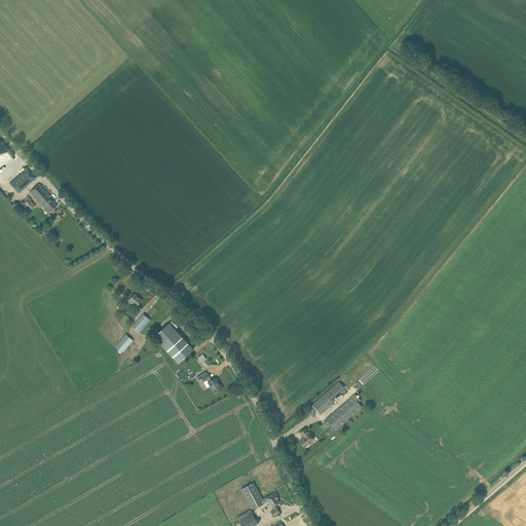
[(5,167),(0,172),(0,180),(10,172),(5,167)]
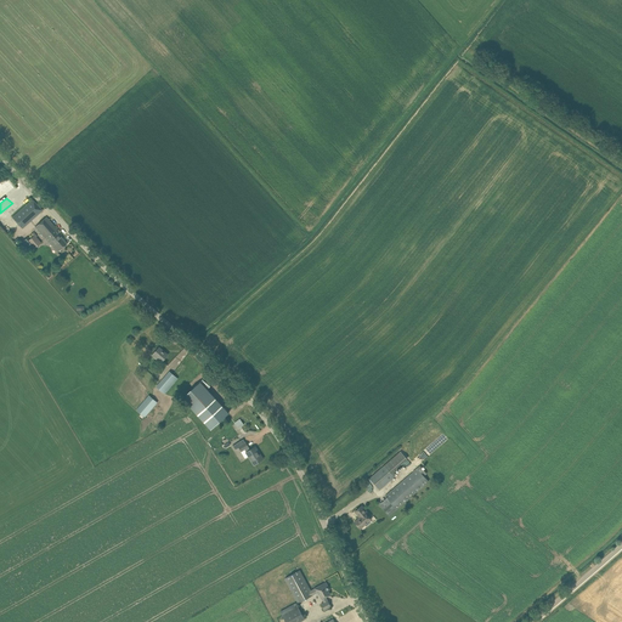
[(33,199),(12,218),(22,228),(43,210),(33,199)]
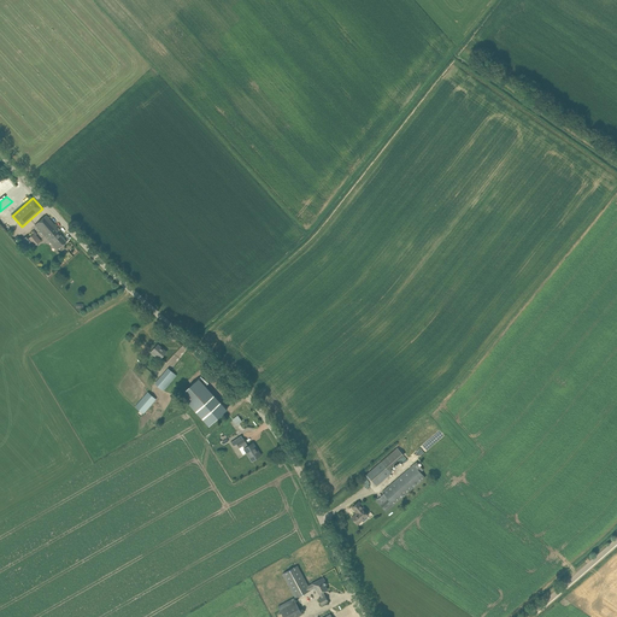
[(9,217),(21,205),(18,203),(6,215),(9,217)]
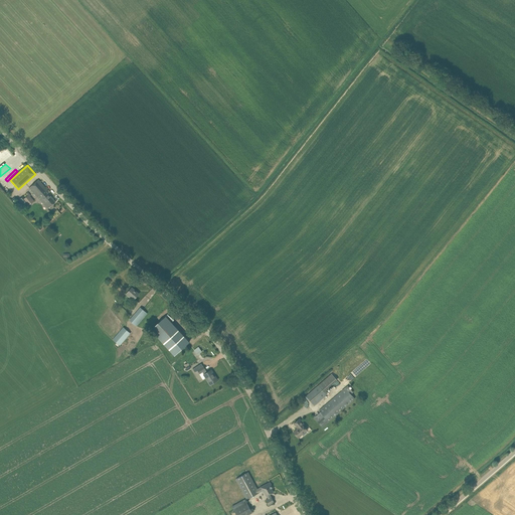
[(0,182),(7,190),(9,188),(0,179),(0,182)]
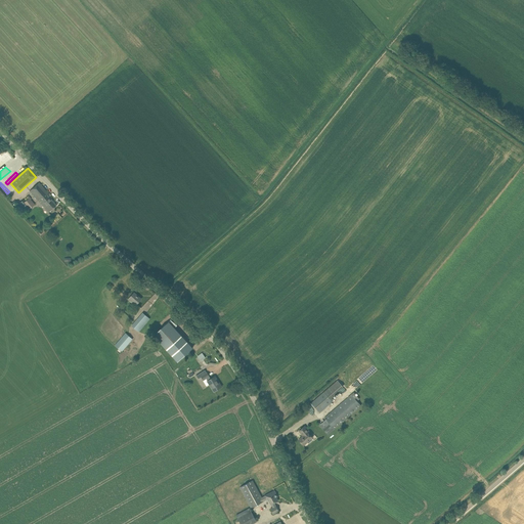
[(30,190),(48,213),(56,206),(48,195),(49,194),(39,182),(30,190)]
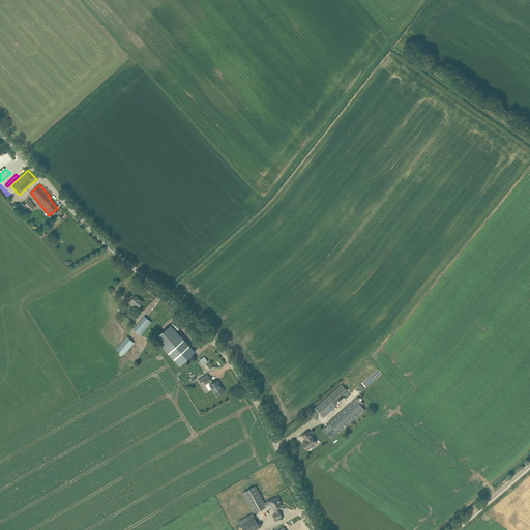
[(24,205),(30,212),(35,207),(31,202),(32,201),(29,198),(26,200),(28,202),(24,205)]
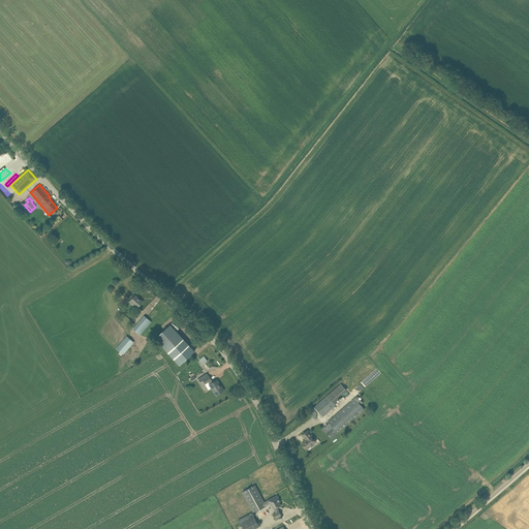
[(129,303),(132,306),(134,304),(138,307),(143,302),(138,299),(138,298),(135,296),(132,300),(129,303)]
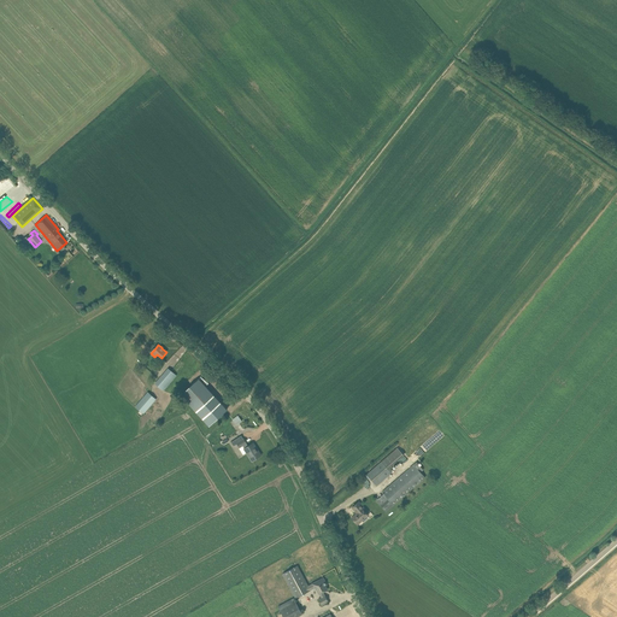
[(174,376),(175,377),(177,375),(169,368),(156,383),(162,389),(174,376)]
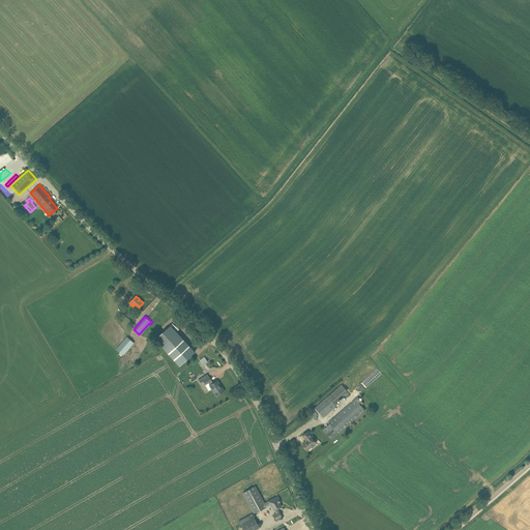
[(155,340),(179,365),(196,351),(177,331),(179,329),(174,324),(168,330),(168,329),(155,340)]
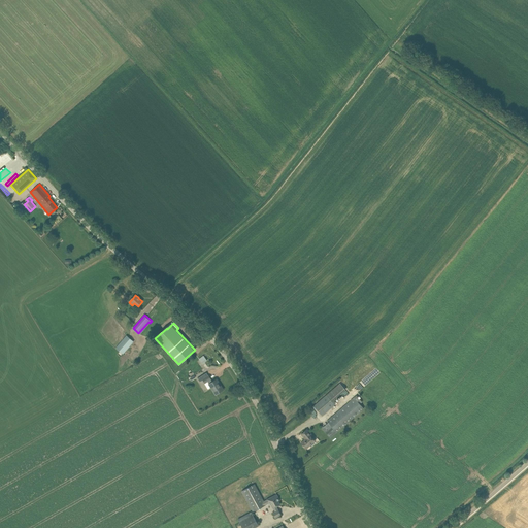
[(116,348),(123,354),(134,341),(127,335),(116,348)]
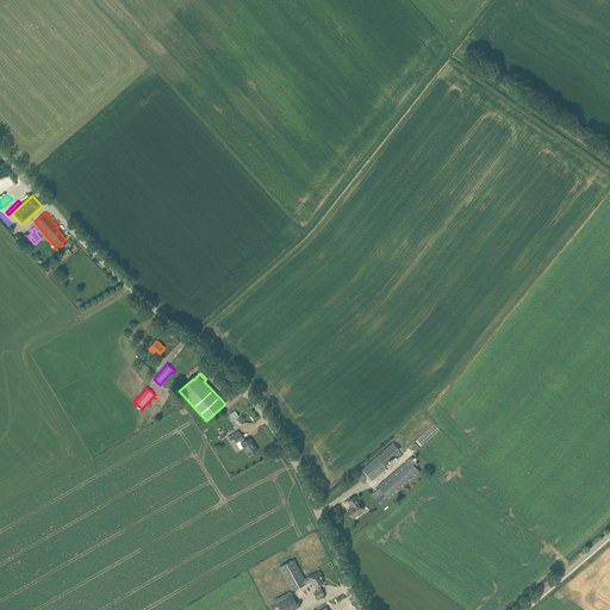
[(424,443),(437,433),(434,428),(421,440),(424,443)]
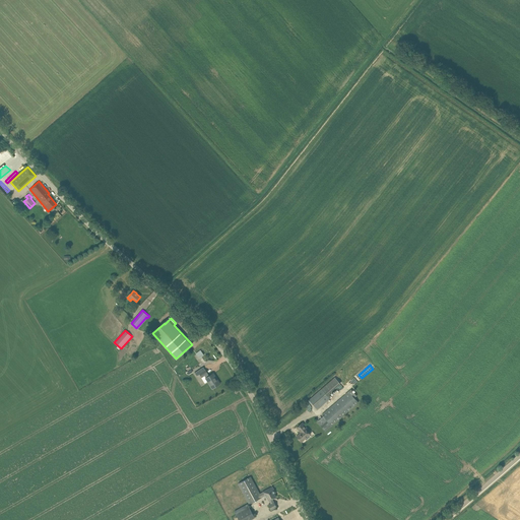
[(195,373),(197,376),(200,374),(202,378),(205,376),(206,378),(205,378),(212,389),(219,384),(215,378),(215,377),(213,374),(209,376),(207,374),(205,370),(203,367),(195,373)]
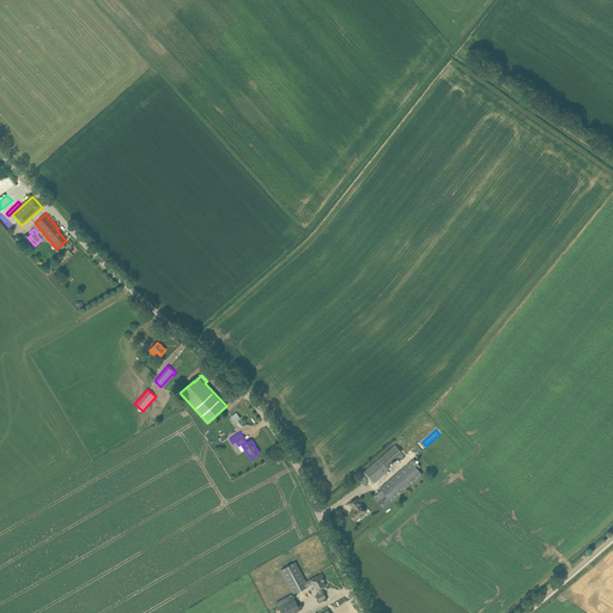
[(365,471),(375,483),(389,471),(387,467),(390,463),(389,462),(401,453),(395,445),(365,471)]
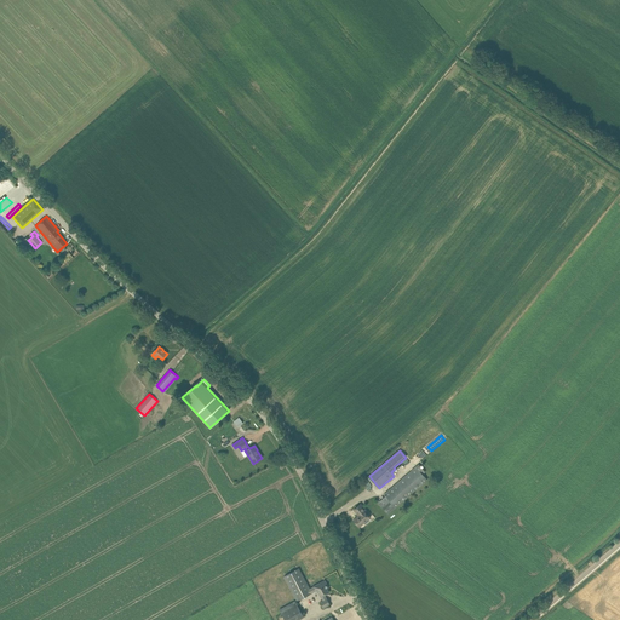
[(384,494),(395,507),(428,480),(423,474),(425,472),(419,464),(384,494)]
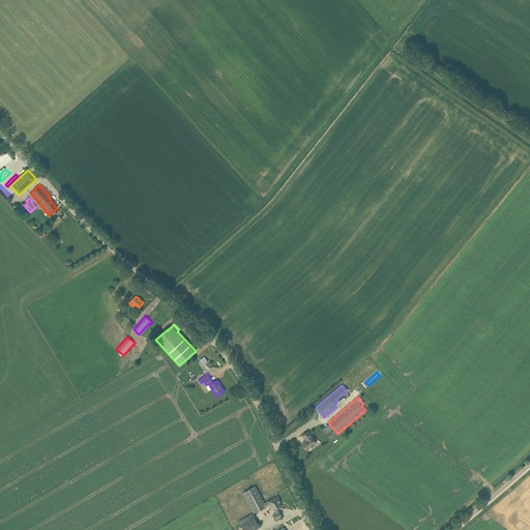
[(302,436),(306,441),(302,445),(306,450),(316,442),(314,439),(315,438),(307,431),(302,436)]
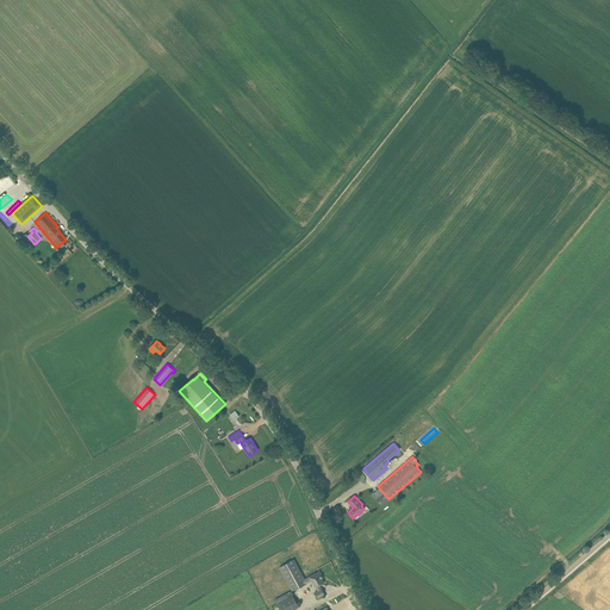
[(279,567),(293,591),(310,582),(312,584),(313,583),(318,591),(315,592),(318,598),(325,595),(322,589),(319,585),(324,583),(322,579),(324,578),(319,571),(309,577),(309,578),(305,579),(294,559),(279,567)]
